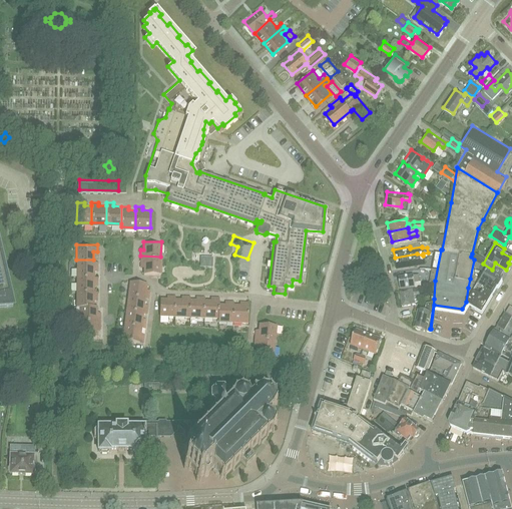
[(0,303),(12,303),(0,250),(0,303)]
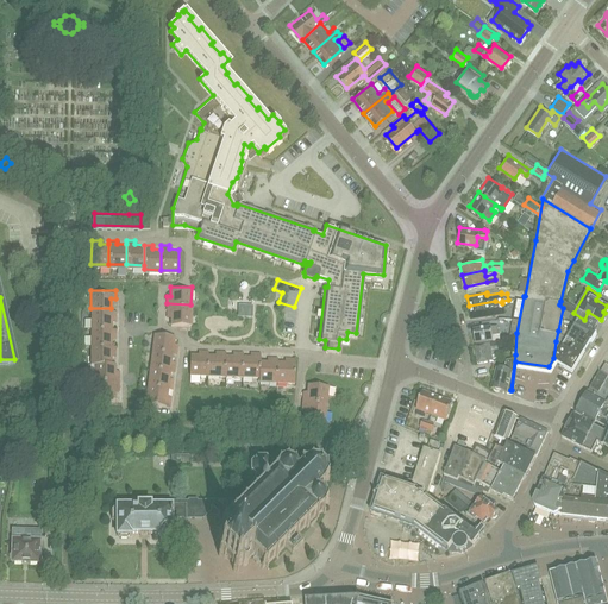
[(503,310),(502,303),(495,301),(469,306),(470,315),(503,310)]
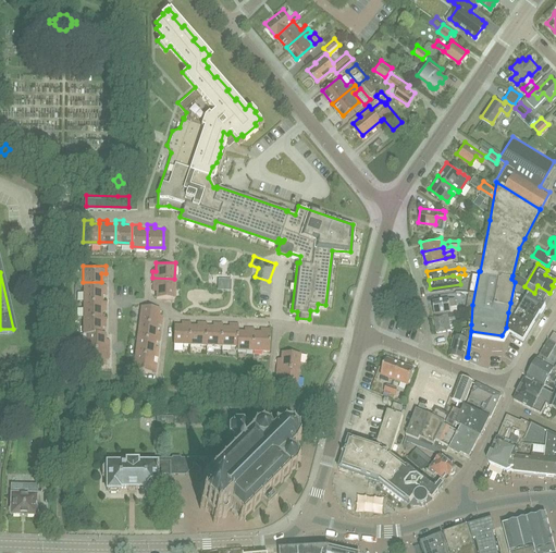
[(174,295),(174,279),(152,278),(152,285),(156,285),(156,295),(174,295)]
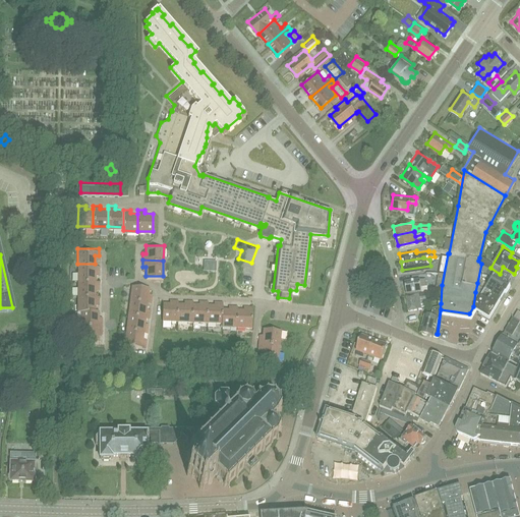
[(98,264),(95,264),(77,264),(77,279),(95,279),(95,271),(98,271),(98,264)]
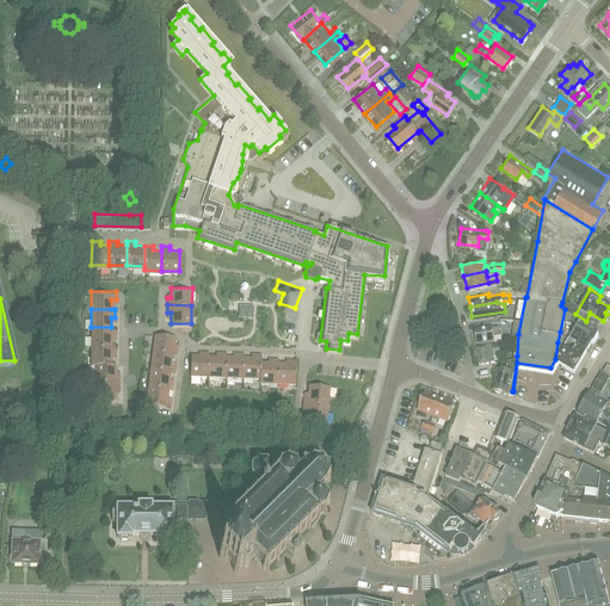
[(578,319),(571,332),(590,344),(592,339),(593,340),(598,331),(578,319)]
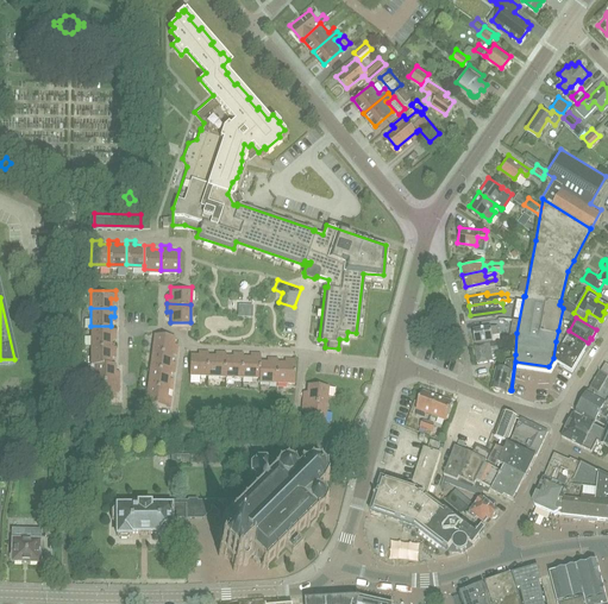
[(496,322),(489,322),(471,326),(474,339),(491,337),(491,331),(499,331),(496,322)]
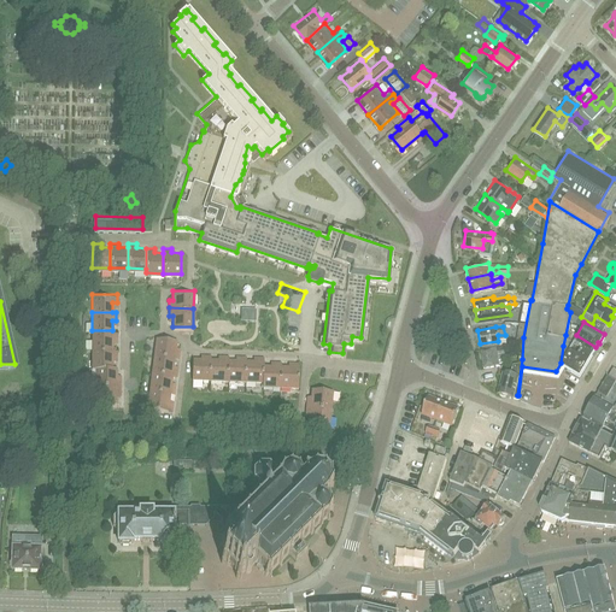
[(116,330),(112,330),(92,330),(92,347),(112,347),(112,339),(116,339),(116,330)]
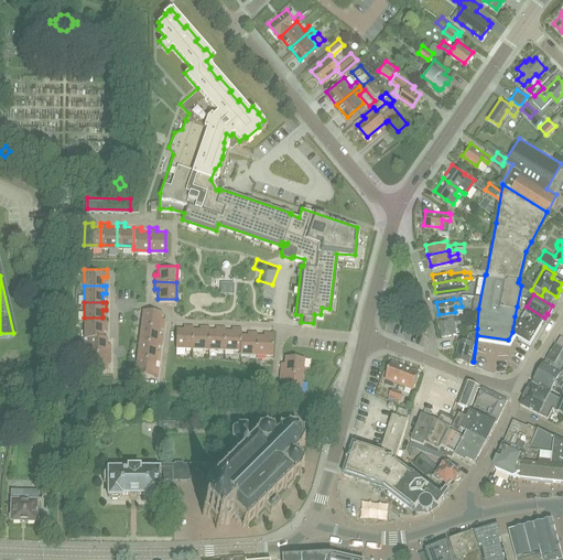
[(140,322),(159,325),(162,325),(163,319),(160,319),(161,309),(142,307),(140,322)]
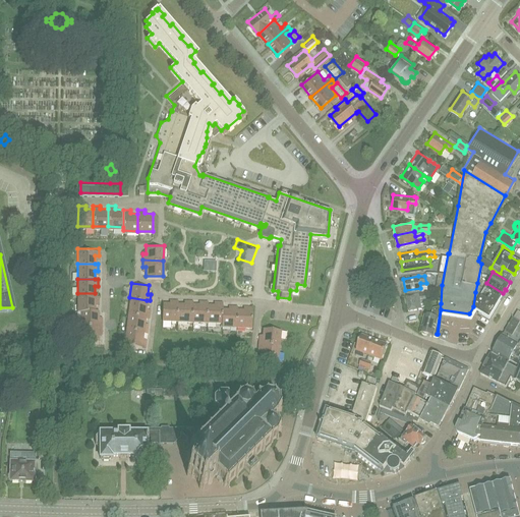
[(496,304),(503,293),(486,283),(483,287),(477,283),(475,292),(496,304)]
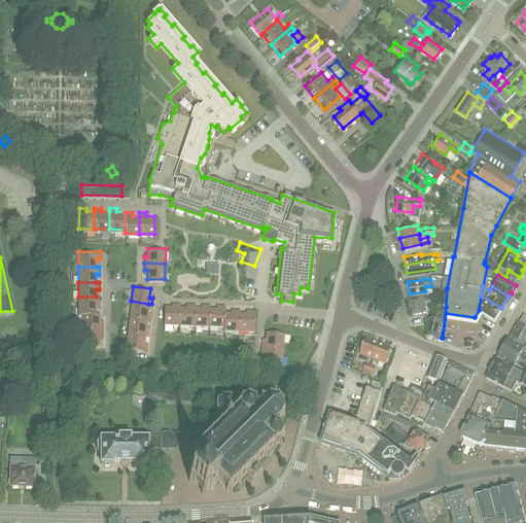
[(423,293),(419,294),(410,297),(412,311),(419,310),(426,309),(423,293)]
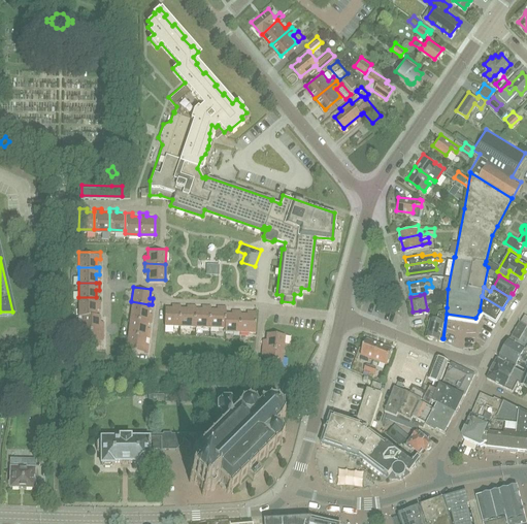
[(495,320),(502,308),(482,296),(480,310),(495,320)]
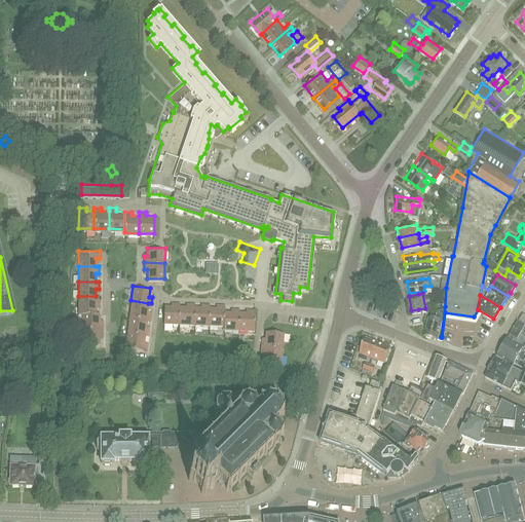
[(99,296),(96,296),(78,296),(78,311),(81,311),(96,311),(96,304),(99,304),(99,296)]
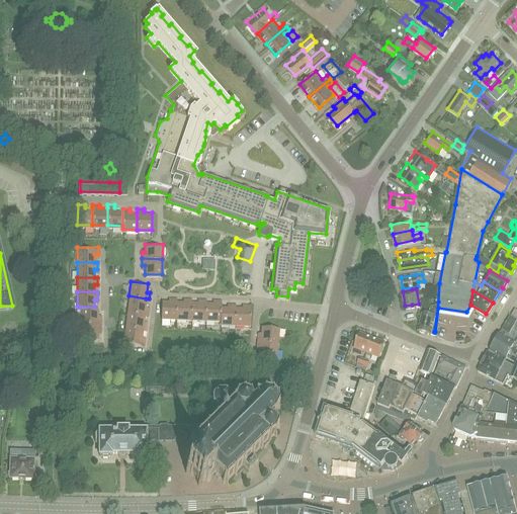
[(145,307),(146,298),(128,295),(126,312),(144,314),(147,314),(148,308),(145,307)]
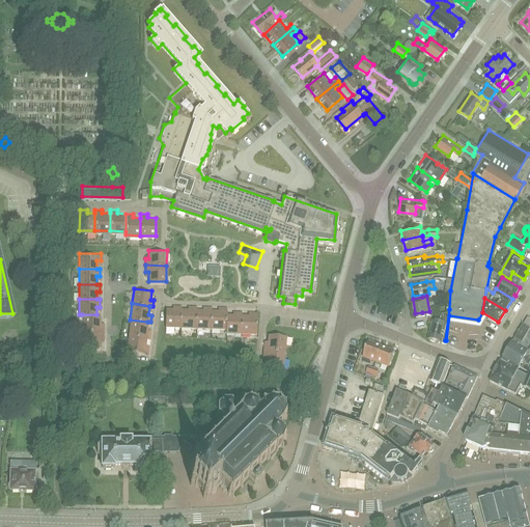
[(179,325),(180,307),(180,304),(174,303),(174,307),(165,307),(165,325),(179,325)]
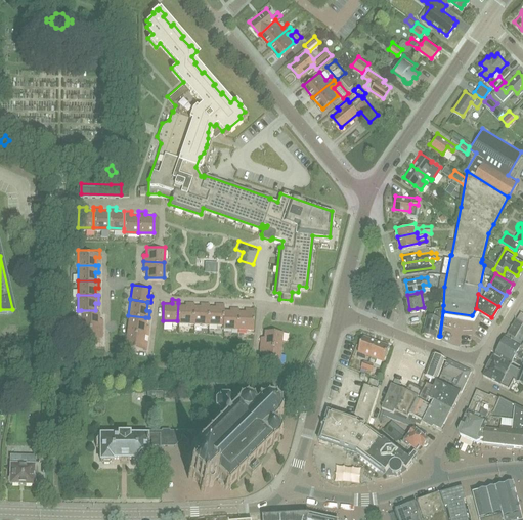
[(192,321),(193,304),(193,300),(186,300),(186,303),(178,303),(177,320),(192,321)]
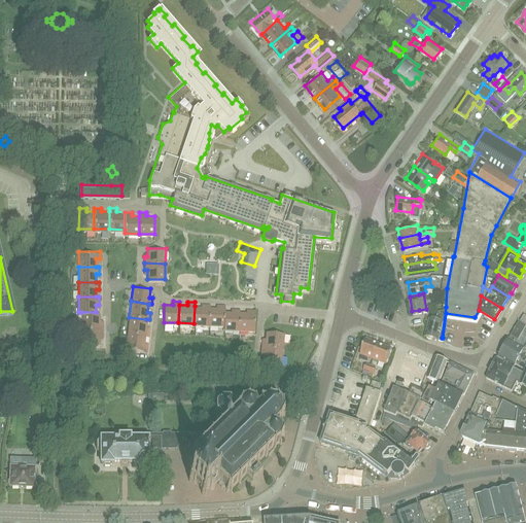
[(209,323),(209,306),(210,303),(203,302),(203,306),(195,306),(194,323),(209,323)]
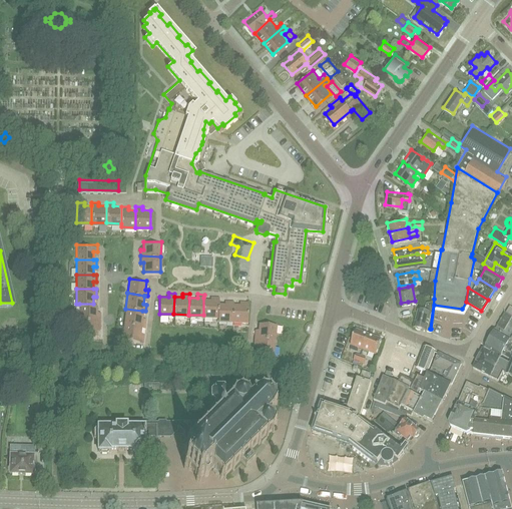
[(218,316),(218,302),(218,295),(212,295),(211,298),(203,298),(203,315),(218,316)]
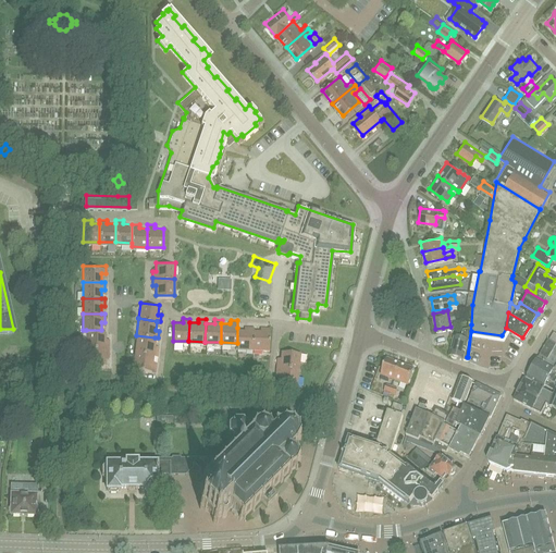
[(252,347),(252,328),(252,324),(246,324),(246,328),(237,328),(237,343),(236,346),(252,347)]
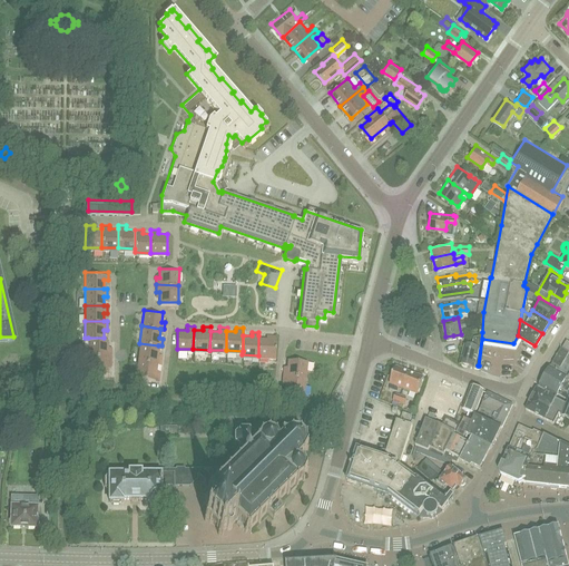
[(267,337),(258,335),(258,355),(275,355),(275,332),(267,332),(267,337)]
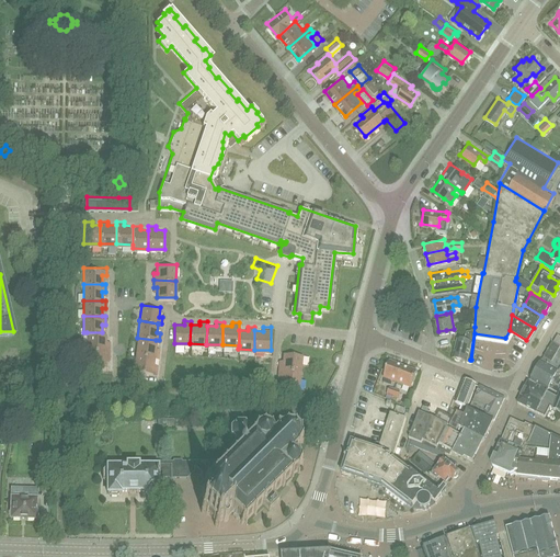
[(470,360),(475,327),(465,329),(463,338),(457,336),(452,355),(466,359),(470,360)]
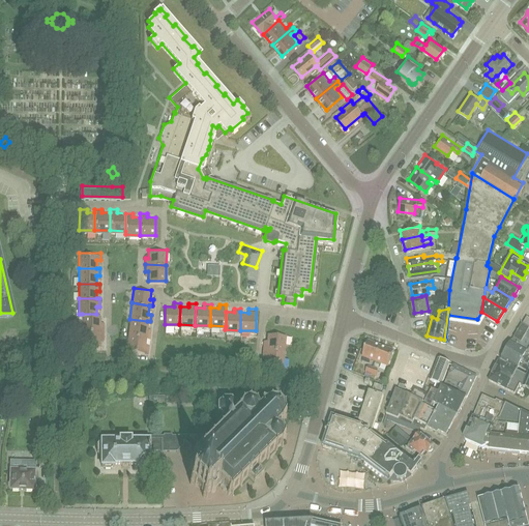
[(528,345),(528,314),(526,313),(521,320),(510,338),(526,346),(527,344),(528,345)]
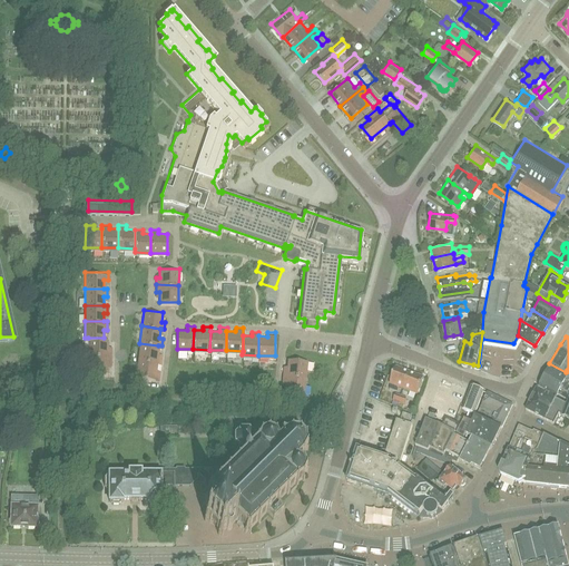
[(107,338),(104,338),(88,338),(88,353),(110,353),(110,347),(107,347),(107,338)]
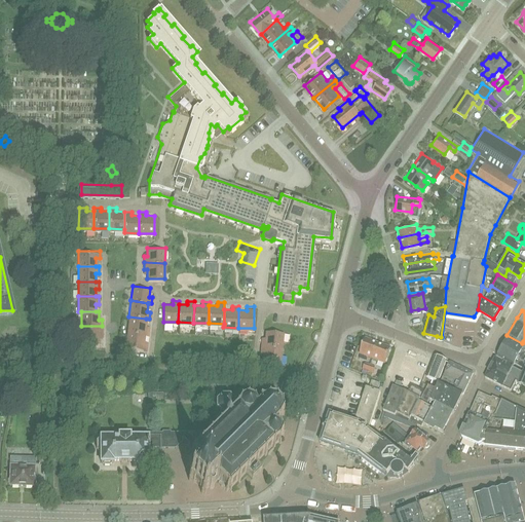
[(145,327),(146,319),(128,317),(126,331),(144,333),(147,334),(148,327),(145,327)]
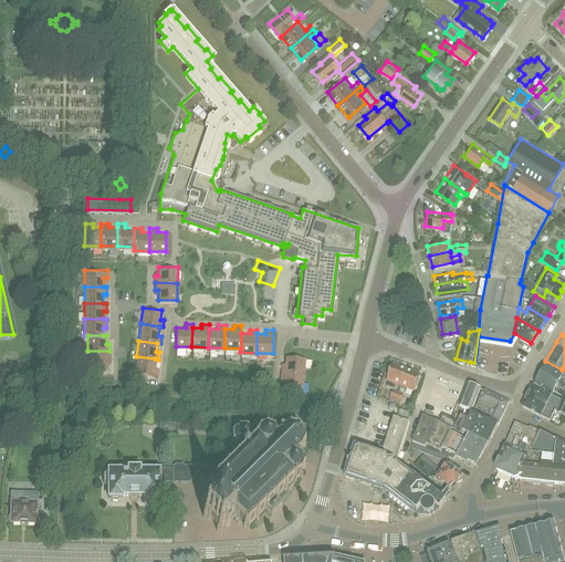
[(110,358),(110,351),(87,351),(87,367),(106,367),(106,358),(110,358)]
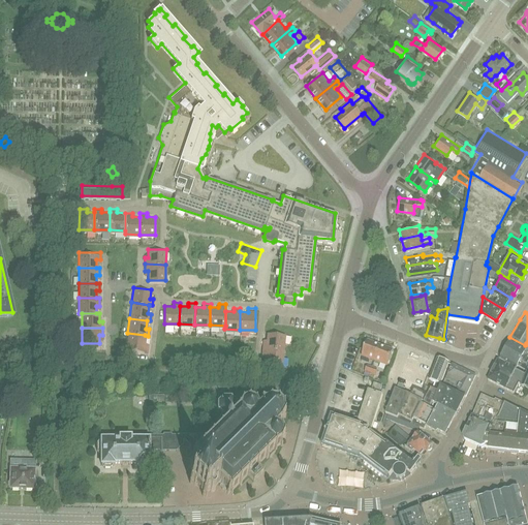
[(262,339),(261,346),(283,347),(284,333),(267,331),(266,339),(262,339)]
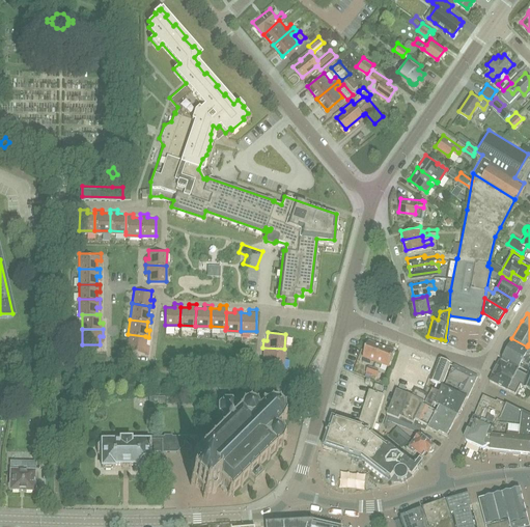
[(144,344),(145,336),(128,334),(126,350),(147,352),(147,344),(144,344)]
